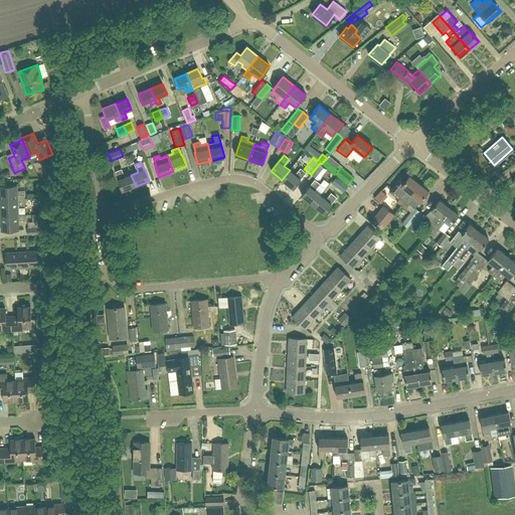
[(326,169),(319,164),(311,175),(318,180),(326,169)]
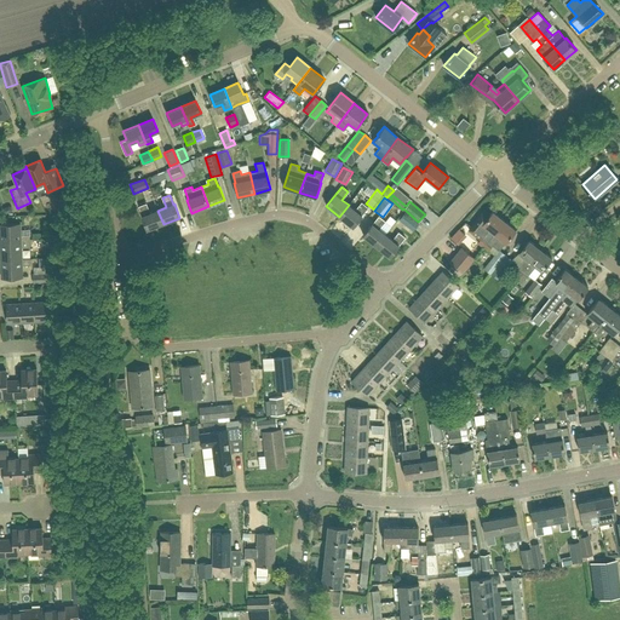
[(349,205),(339,217),(354,228),(362,217),(361,216),(368,207),(361,202),(355,210),(349,205)]
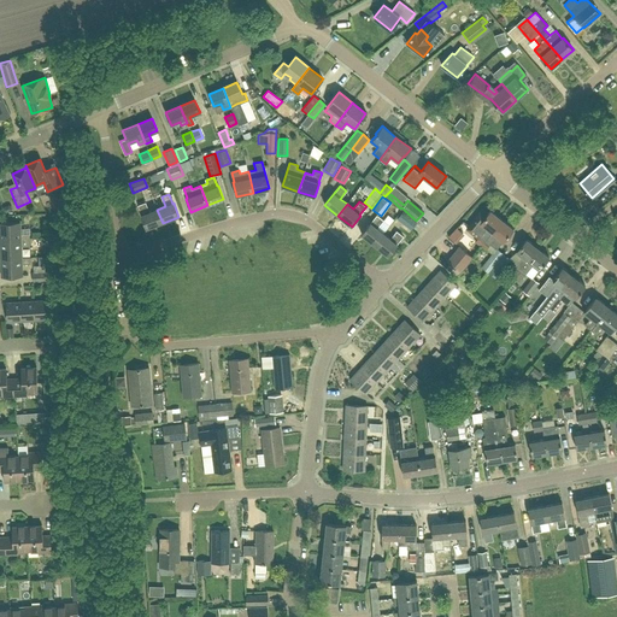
[(163,223),(157,210),(150,212),(146,203),(137,205),(141,215),(146,229),(163,223)]
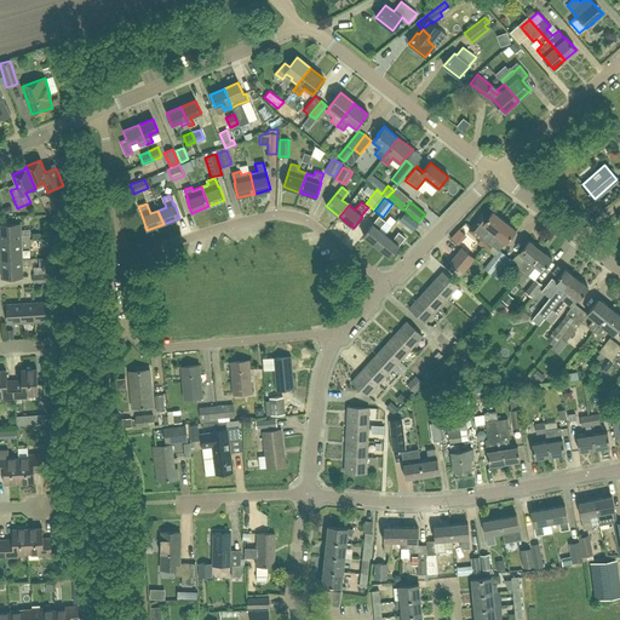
[(417,223),(400,207),(395,212),(401,218),(399,220),(406,227),(403,229),(408,233),(411,230),(417,223)]
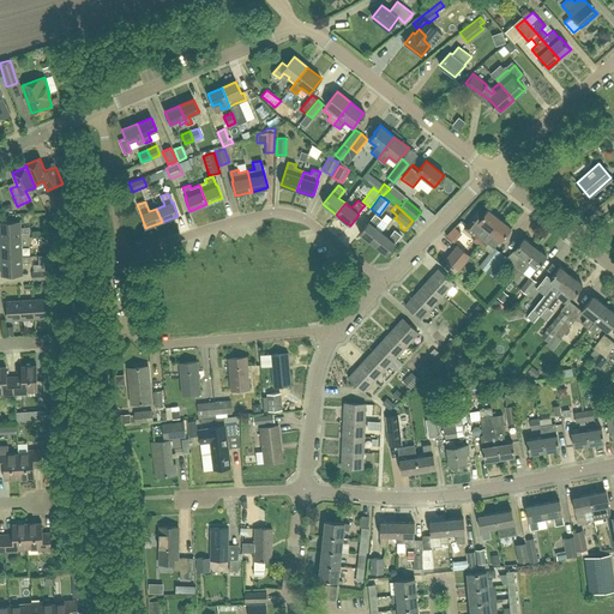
[(479,245),(499,218),(488,210),(482,216),(476,212),(467,226),(479,235),(474,240),(479,245)]
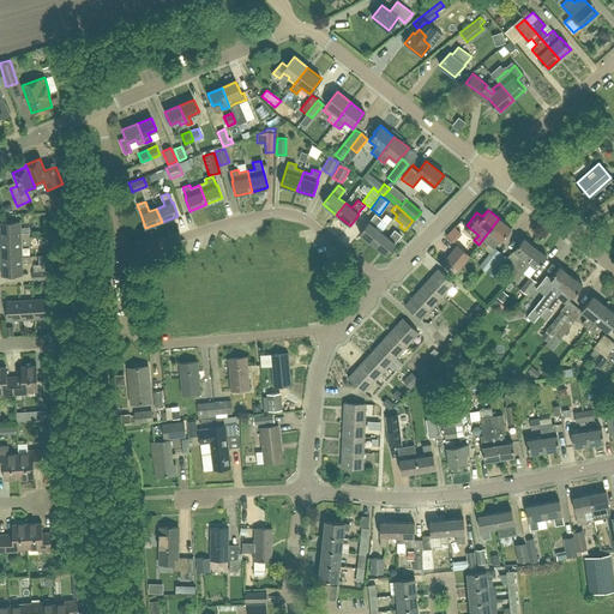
[(373,244),(381,233),(375,228),(381,220),(375,215),(369,222),(368,222),(360,233),(373,244)]
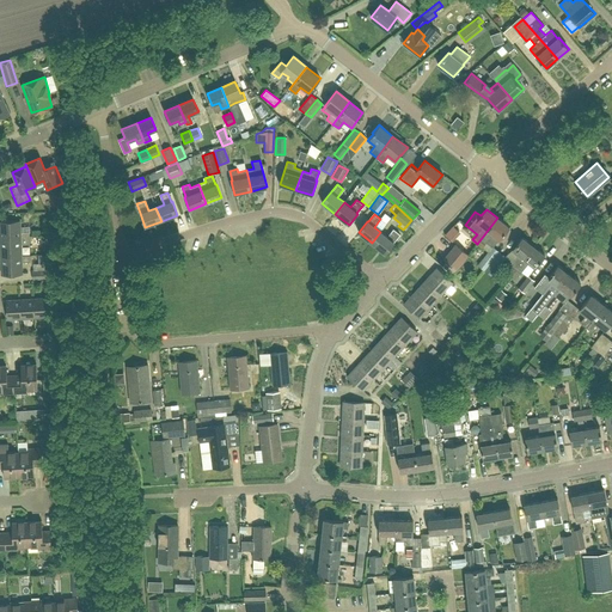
[(497,218),(477,244),(482,248),(483,246),(489,251),(484,257),(490,262),(499,252),(493,248),(499,239),(508,226),(497,218)]
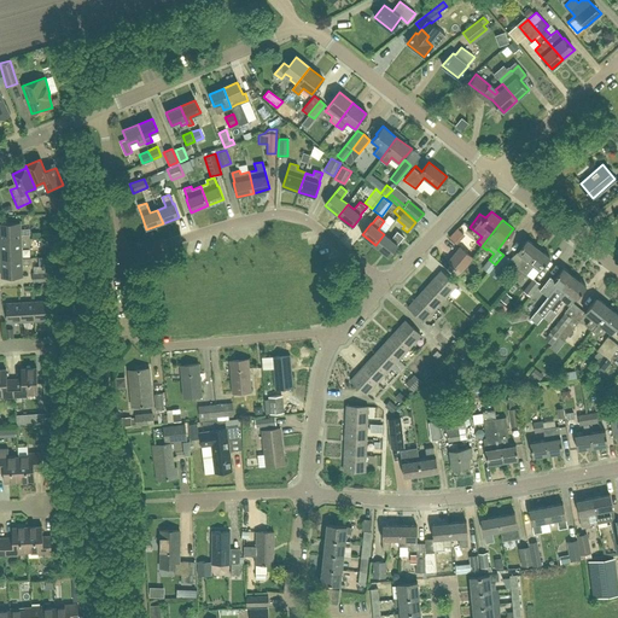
[(0,234),(0,242),(30,240),(30,234),(21,234),(21,222),(0,223),(0,234)]
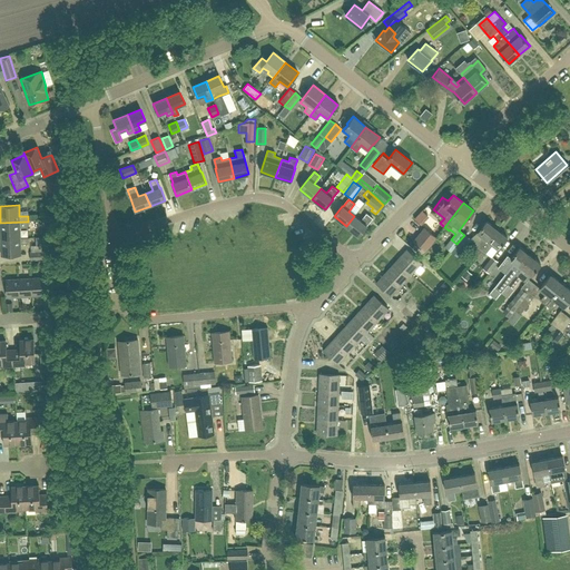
[(361,220),(354,216),(346,226),(359,237),(366,227),(366,226),(372,218),(366,214),(361,220)]
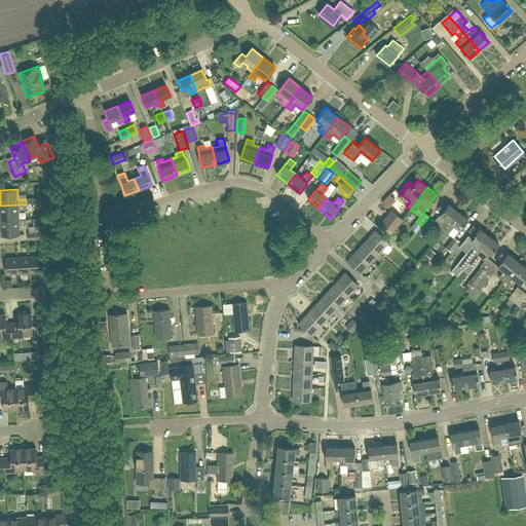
[(31,213),(39,213),(39,203),(31,203),(31,213)]
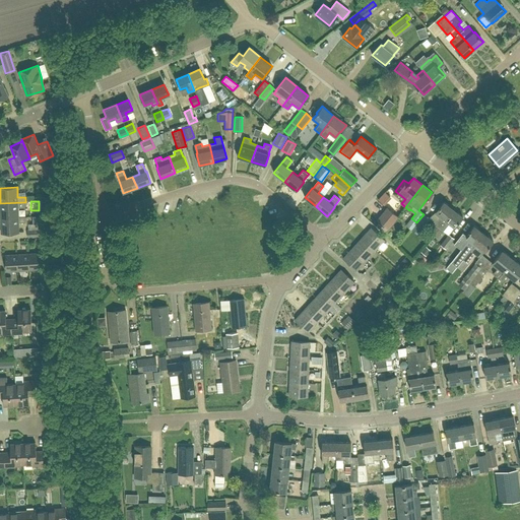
[(434,235),(453,209),(443,201),(436,212),(441,216),(429,231),(434,235)]
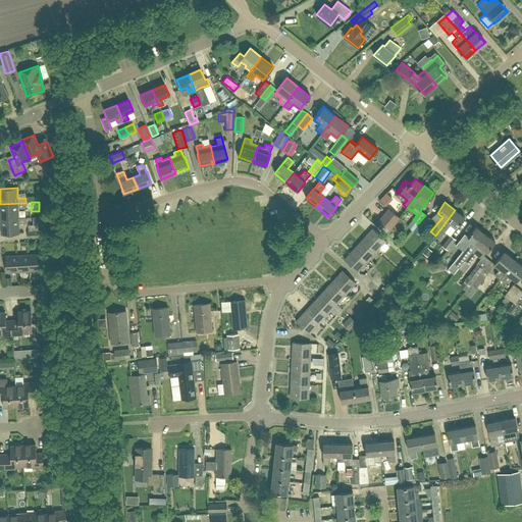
[(25,203),(0,204),(1,219),(27,218),(27,217),(18,218),(18,208),(25,208),(25,203)]
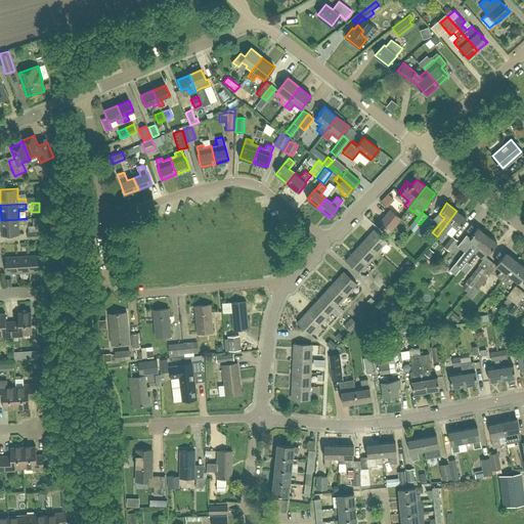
[(400,218),(390,210),(380,223),(382,224),(379,228),(386,234),(389,230),(390,231),(400,218)]
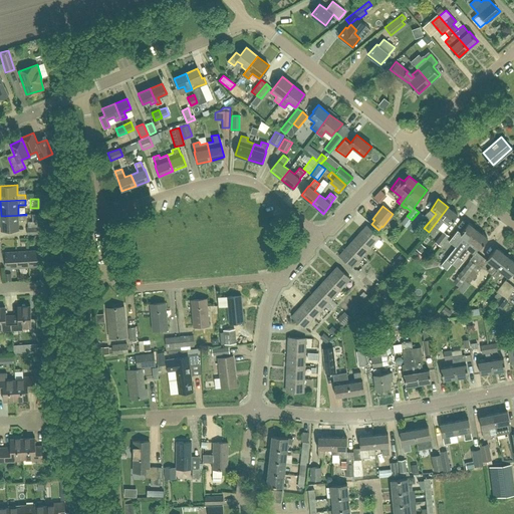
[(457,214),(448,207),(429,232),(432,235),(444,220),(449,224),(457,214)]
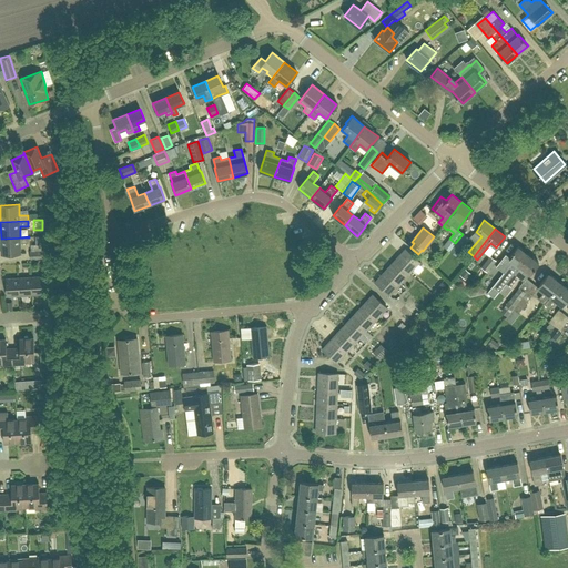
[(469,240),(463,234),(456,244),(463,249),(469,240)]
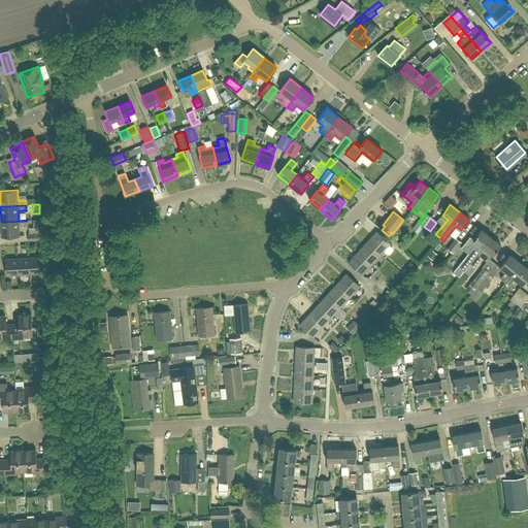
[(27,221),(1,222),(2,236),(20,236),(20,226),(27,226),(27,221)]
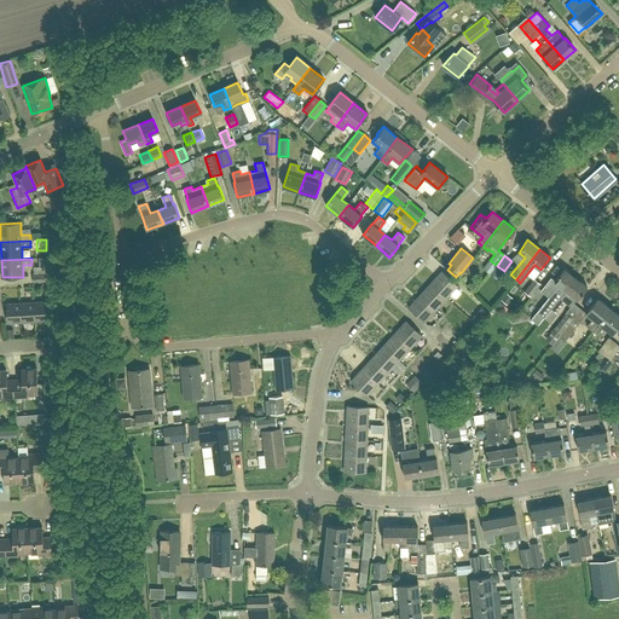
[(545,305),(550,308),(576,277),(565,268),(555,281),(560,285),(545,305)]
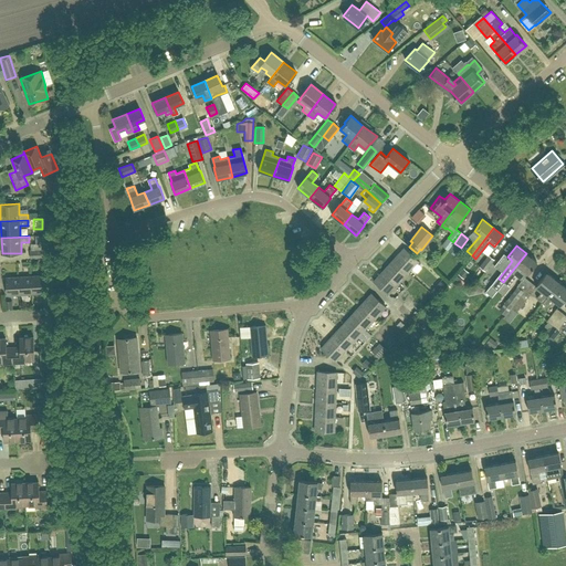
[(42,258),(42,249),(29,250),(30,259),(42,258)]
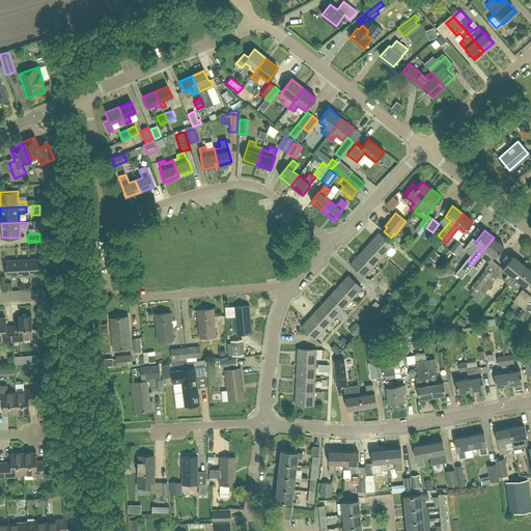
[(379,233),(369,244),(383,256),(392,246),(379,233)]
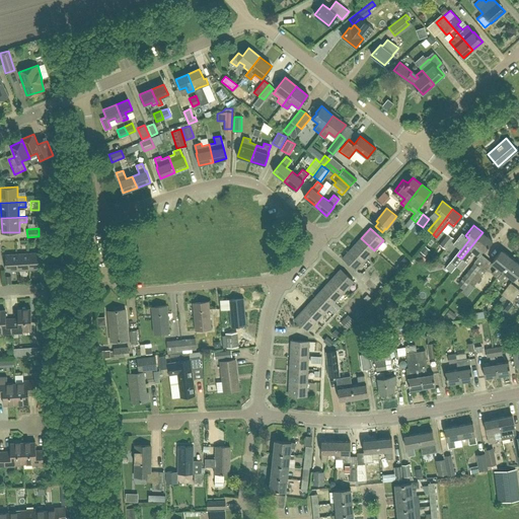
[(483,232),(461,258),(466,262),(473,252),(477,256),(483,249),(484,250),(492,239),(483,232)]
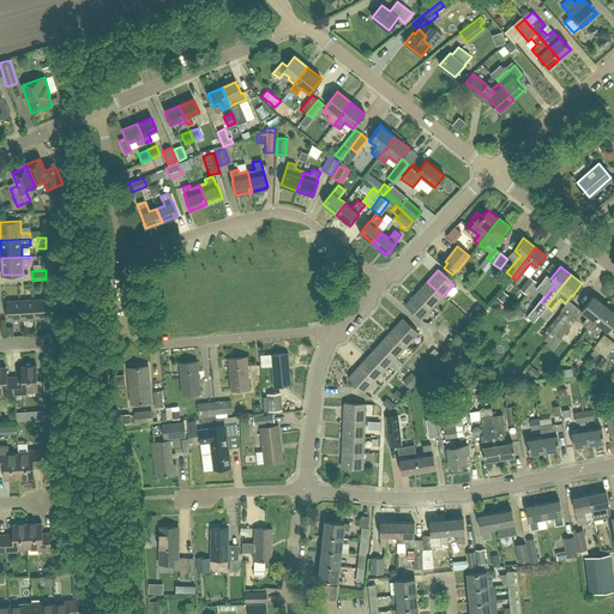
[(536,282),(529,276),(519,289),(527,294),(536,282)]
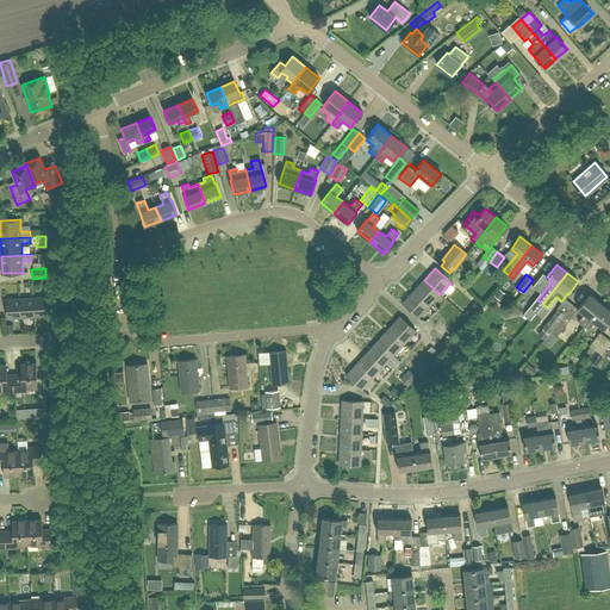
[(429,305),(440,294),(424,280),(414,291),(429,305)]
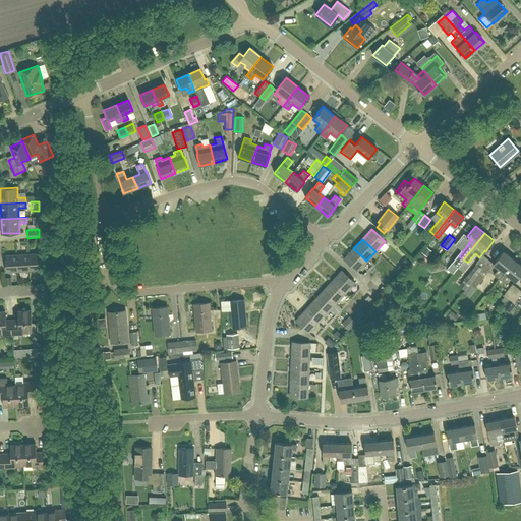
[(356,271),(366,261),(353,248),(344,258),(356,271)]
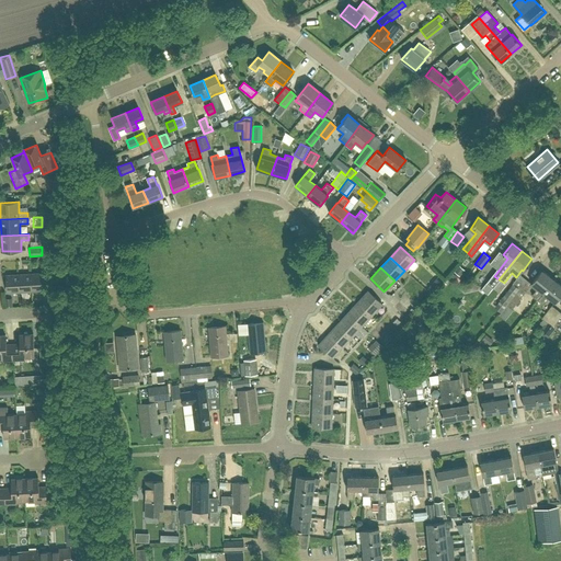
[(538,299),(553,279),(542,271),(541,271),(530,284),(537,288),(531,295),(538,299)]
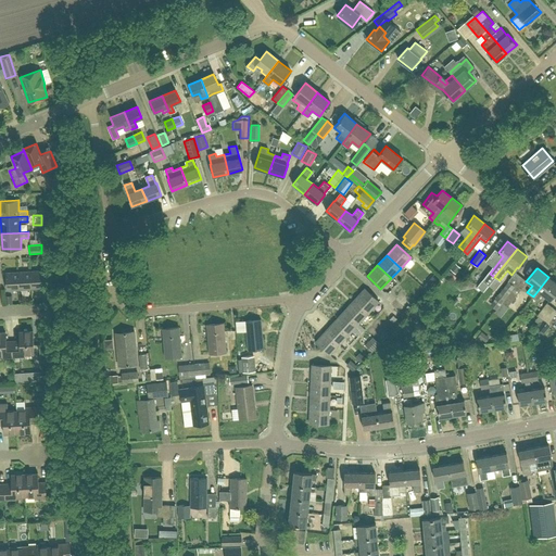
[(42,270),(30,272),(32,288),(43,288),(42,270)]
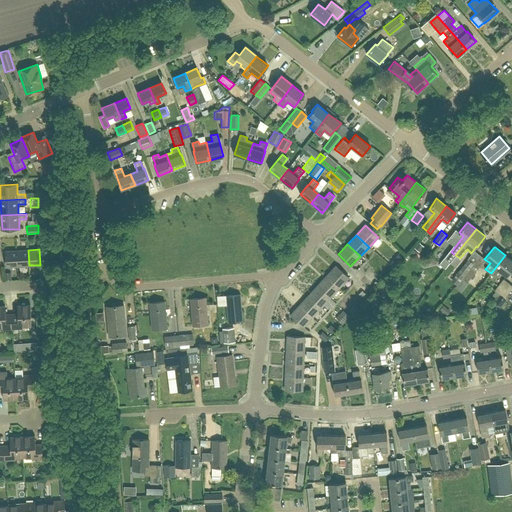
[(17,266),(17,250),(6,251),(6,267),(17,266)]
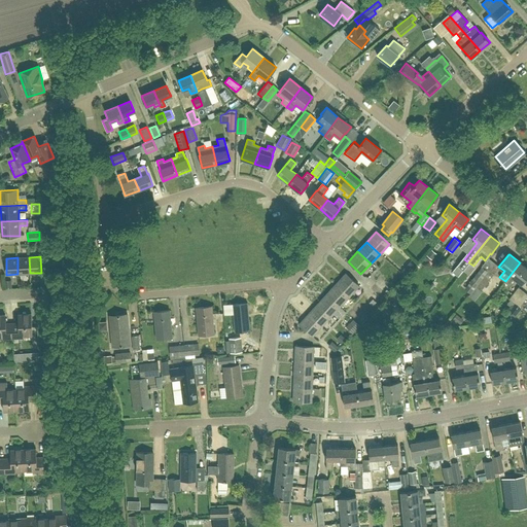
[(18,257),(18,274),(30,273),(29,257),(18,257)]
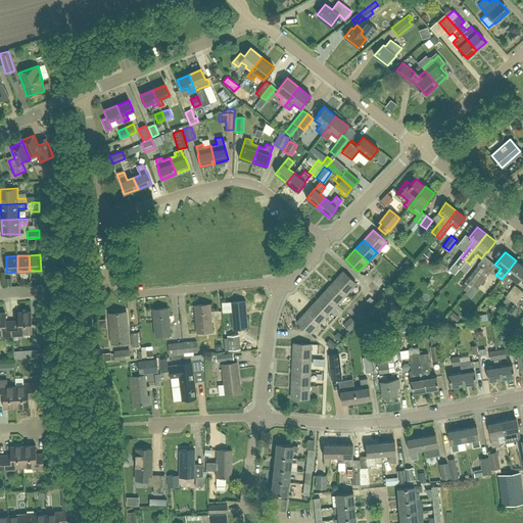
[(472,284),(490,260),(484,255),(461,287),(466,291),(472,284)]
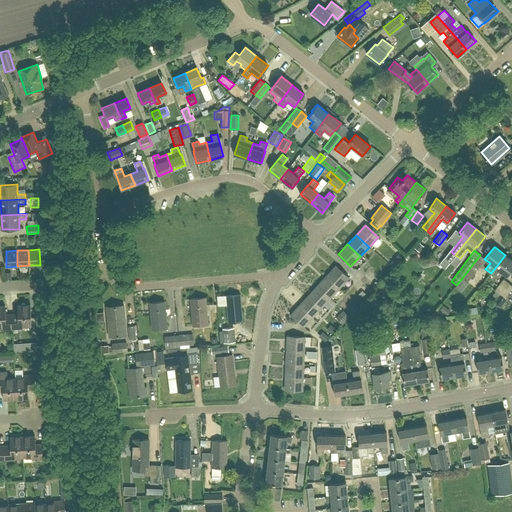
[(398,254),(393,259),(399,264),(403,259),(398,254)]
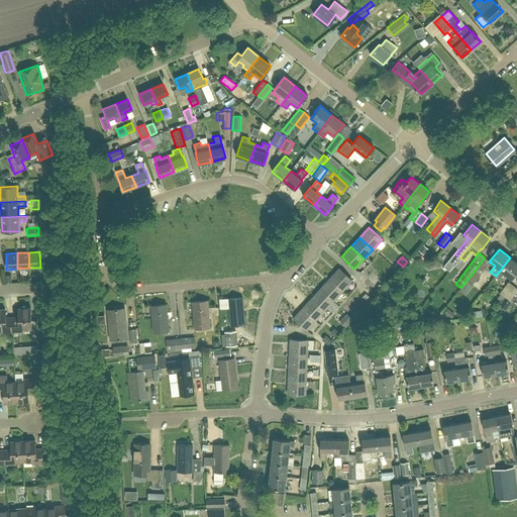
[(489,261),(485,257),(467,281),(472,285),(489,261)]
